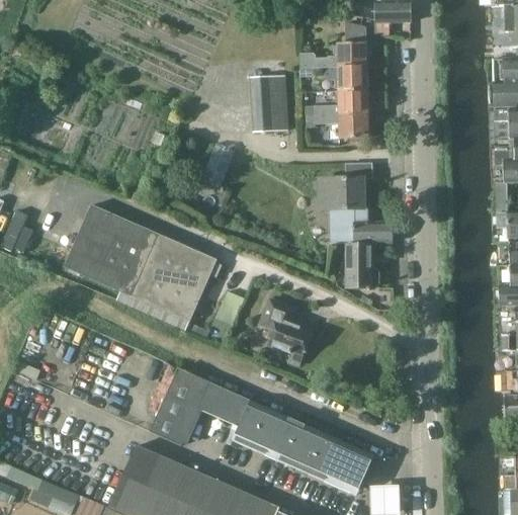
[(375,21),(411,21),(410,1),(375,1),(375,21)]
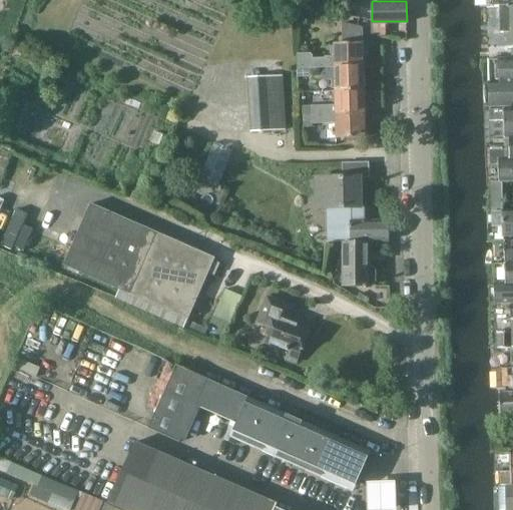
[(499,5),(495,8),(495,16),(499,19),(500,30),(504,30),(504,44),(512,44),(512,55),(512,4),(499,4),(499,5)]
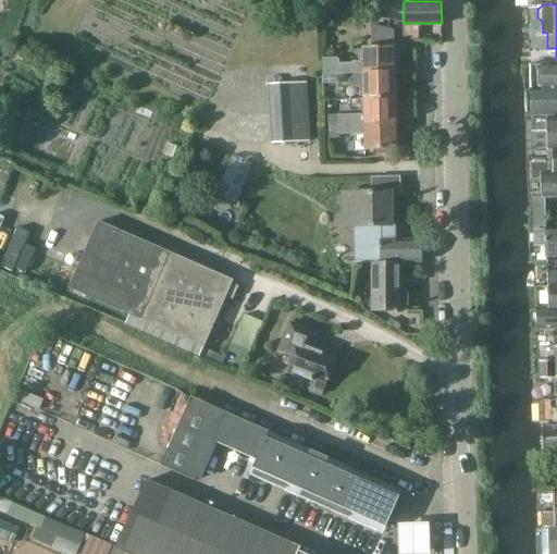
[(371,46),(394,45),(393,27),(370,22),(371,46)]
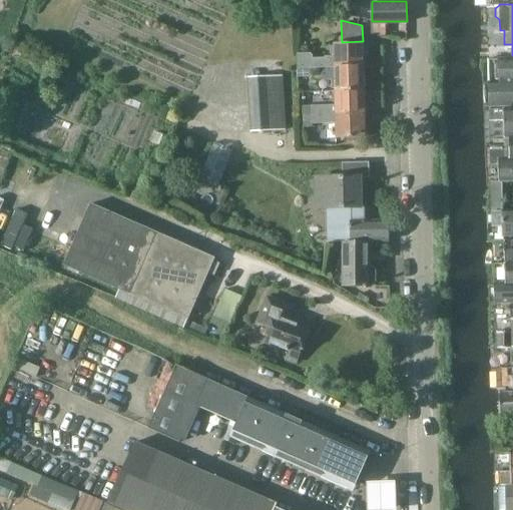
[(363,41),(342,42),(334,42),(334,57),(326,57),(326,58),(315,58),(315,54),(312,52),(297,52),(298,67),(312,67),(364,65),(363,41)]
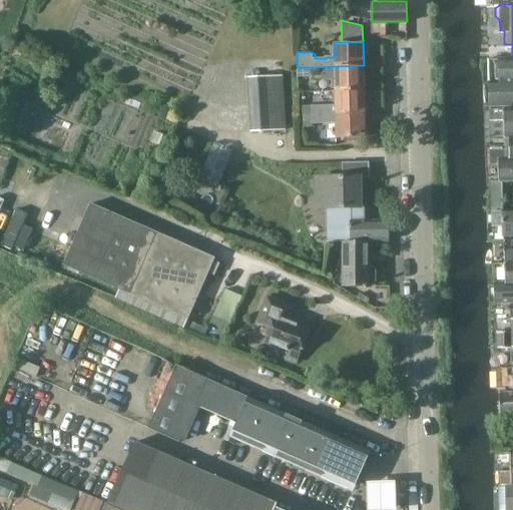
[(512,55),(490,56),(490,79),(491,103),(512,102),(512,55)]
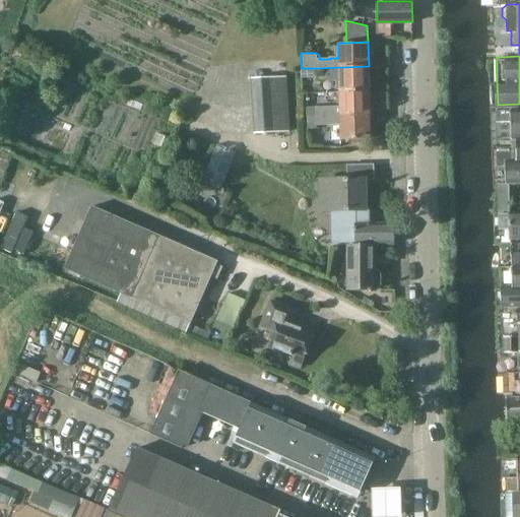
[(369,88),(369,66),(316,68),(316,76),(327,76),(328,80),(339,79),(339,89),(369,88)]
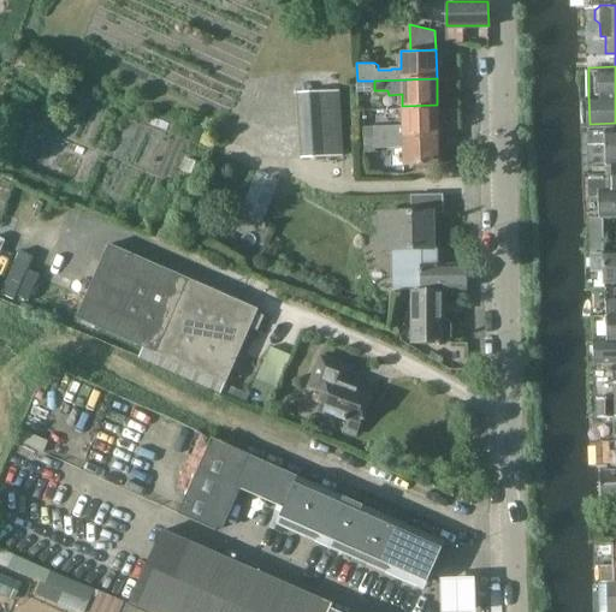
[(300,154),(339,152),(336,85),(296,88),(300,154)]
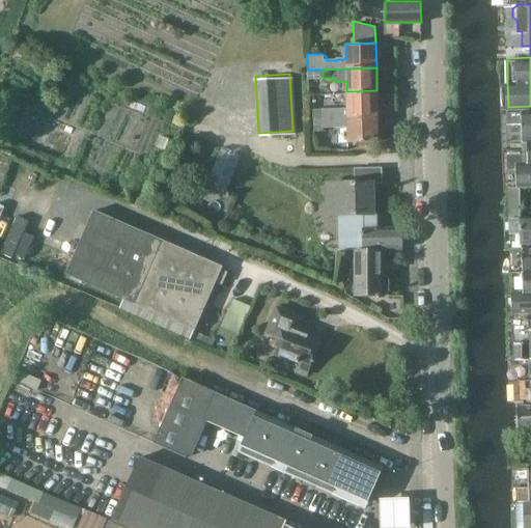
[(324,117),(378,115),(376,90),(346,91),(347,106),(338,107),(338,108),(324,108),(324,117)]
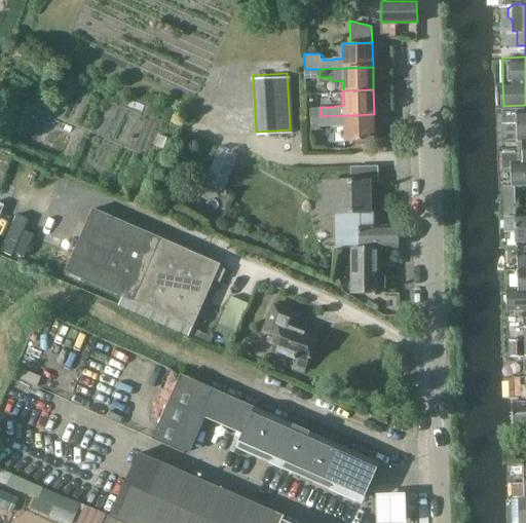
[(525,138),(525,108),(502,110),(501,110),(501,116),(502,116),(508,115),(508,120),(516,120),(517,138),(522,138),(525,138)]
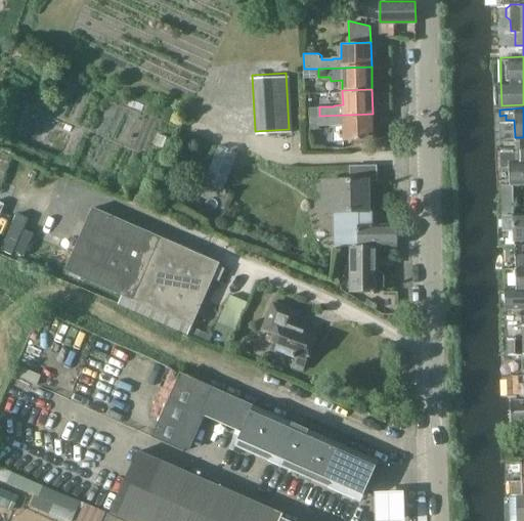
[(374,138),(373,114),(319,116),(320,124),(343,124),(343,139),(374,138)]
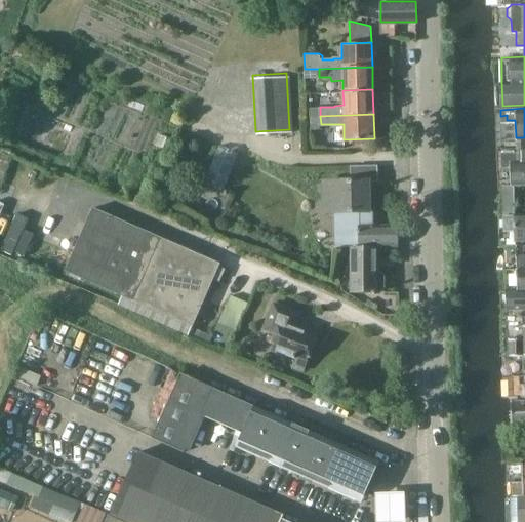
[(320,116),(310,116),(310,127),(321,127),(321,124),(320,116)]
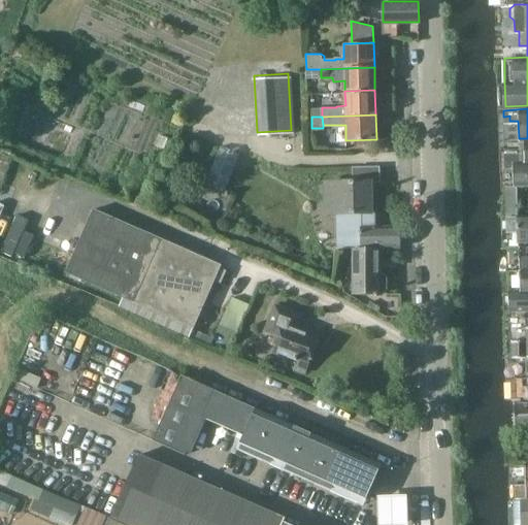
[(224,190),(239,152),(220,143),(204,183),(224,190)]
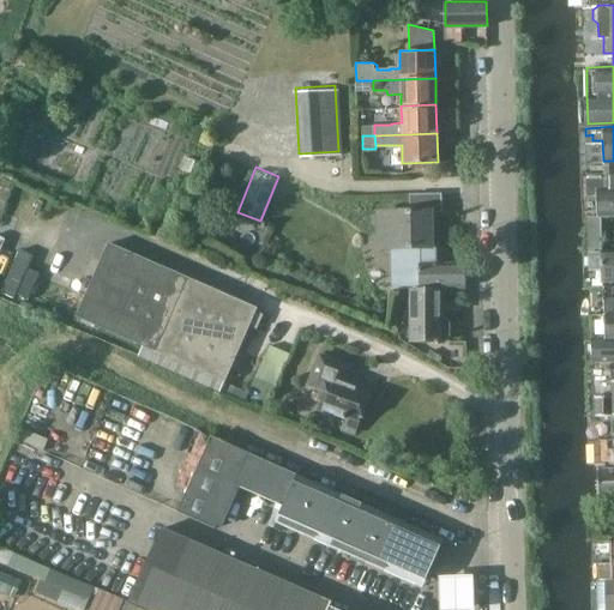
[(596,194),(596,213),(600,215),(613,213),(613,187),(611,187),(609,175),(588,176),(587,176),(588,194),(589,194),(596,194)]
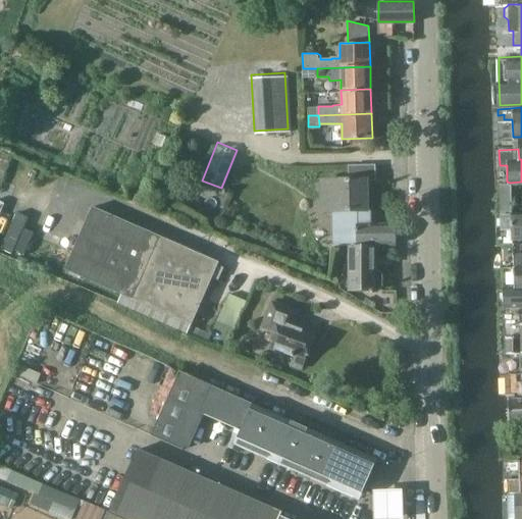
[(367,223),(367,209),(366,178),(374,178),(374,163),(348,164),(348,178),(322,179),(323,210),(337,210),(338,243),(331,244),(331,245),(350,244),(350,245),(356,245),(373,245),(394,244),(394,223),(367,223)]
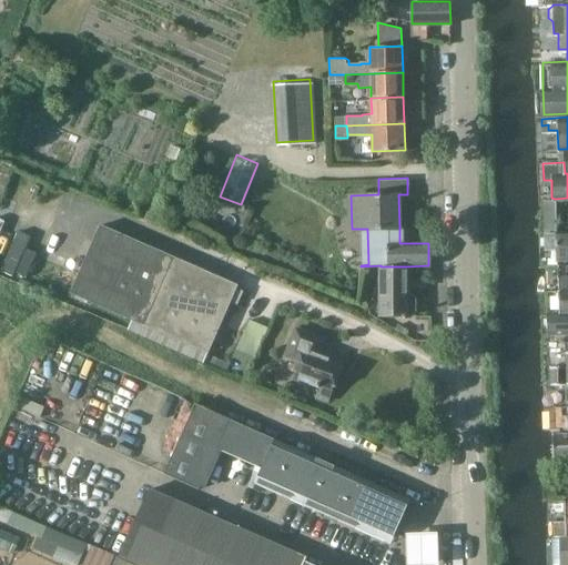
[(546,231),(557,231),(555,199),(551,198),(545,199),(544,199),(544,231),(546,231)]
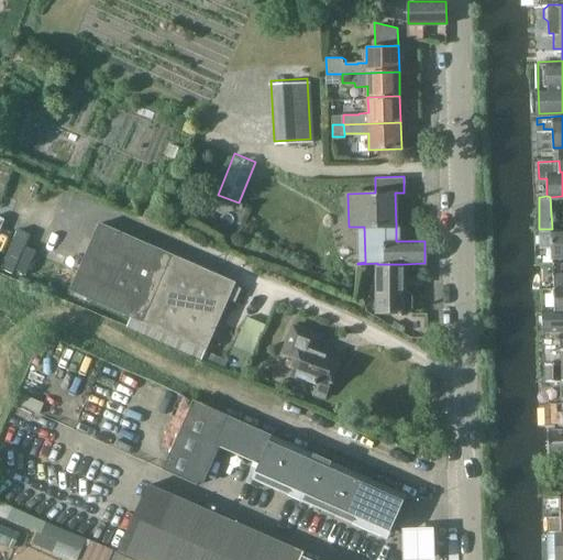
[(200,357),(234,282),(99,221),(68,288),(130,316),(127,325),(200,357)]
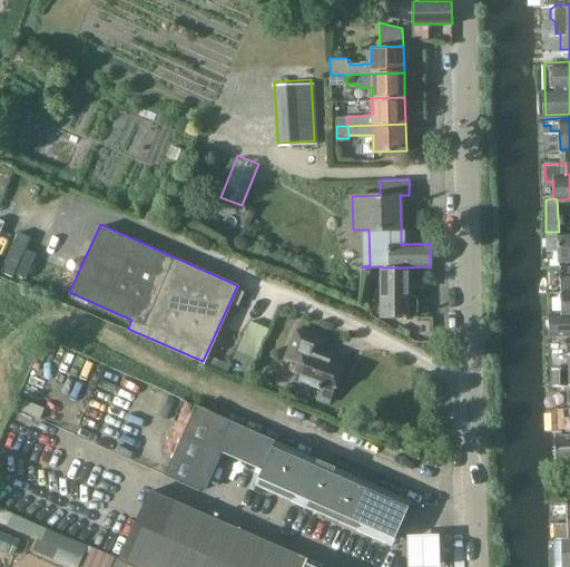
[(559,258),(569,257),(569,231),(559,232),(559,258)]
